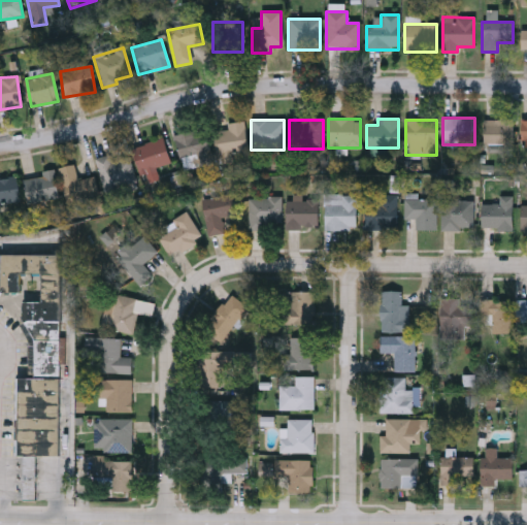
[(483,121),(514,121),(514,146),(483,146),(483,121)]
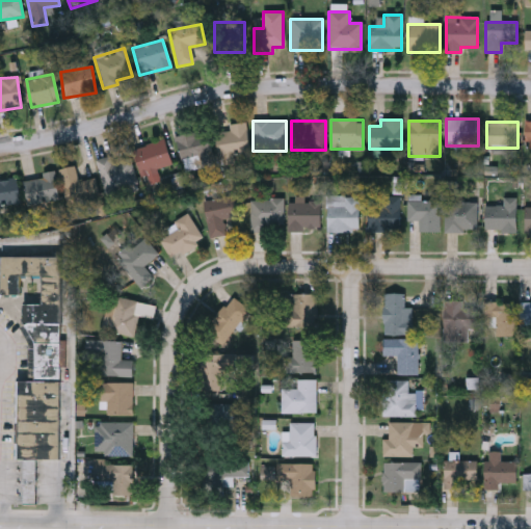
[(228,125),(245,123),(248,153),(217,157),(214,133),(228,131),(228,125)]
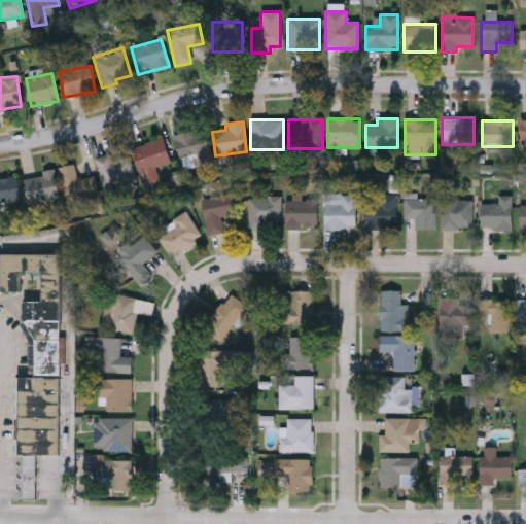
[(212,163),(199,167),(196,154),(178,159),(172,137),(204,129),(212,163)]
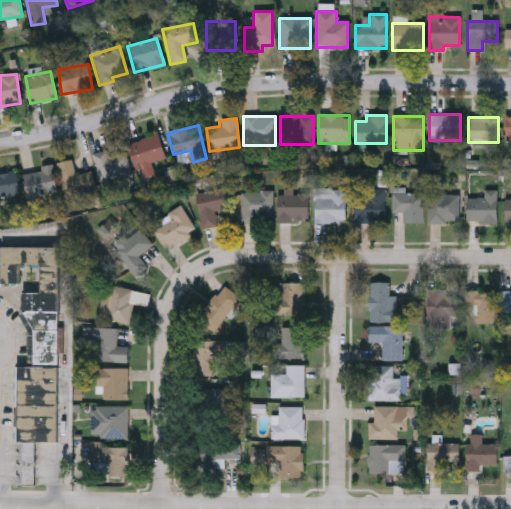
[(165,162),(135,170),(127,143),(157,135),(165,162)]
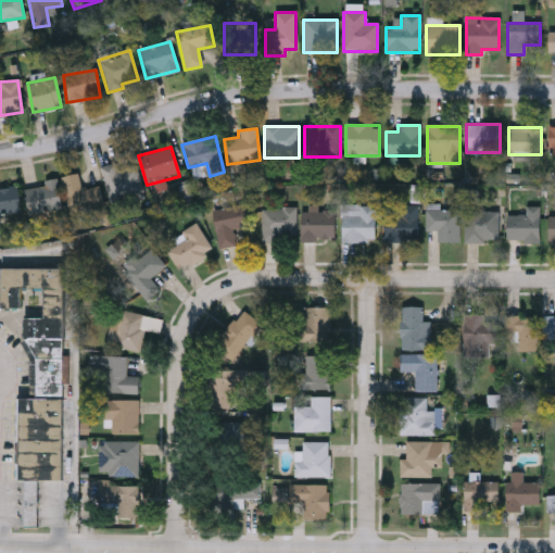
[(109,202),(101,167),(115,164),(116,167),(135,163),(142,195),(109,202)]
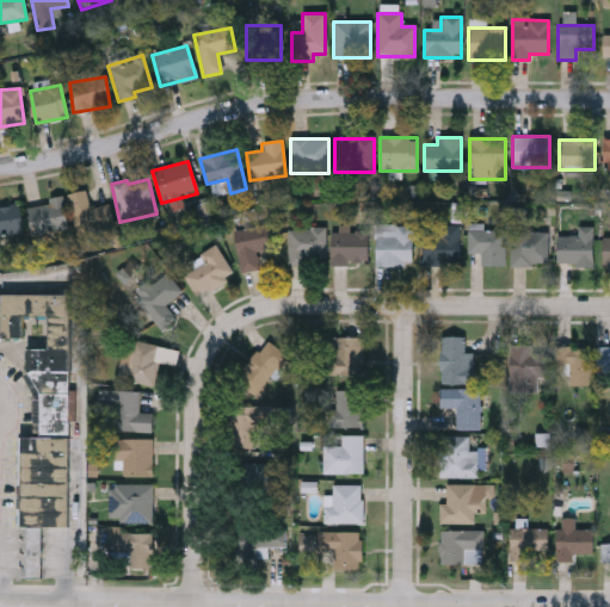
[(67,194),(85,191),(88,209),(109,205),(114,228),(75,235),(67,194)]
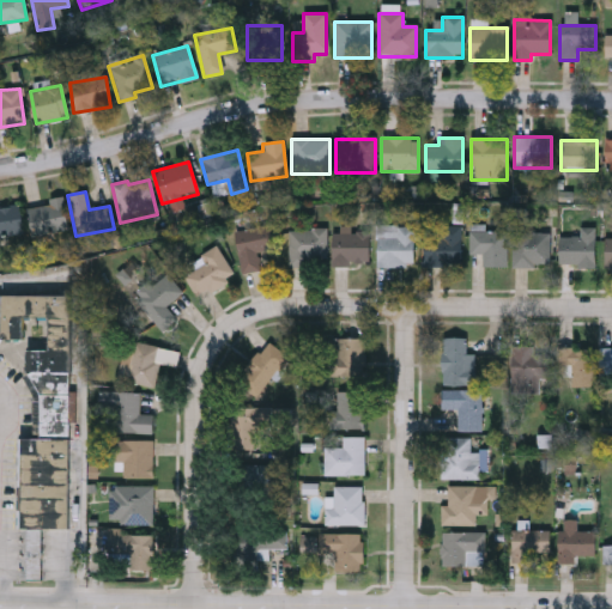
[(67,231),(31,237),(26,206),(62,200),(67,231)]
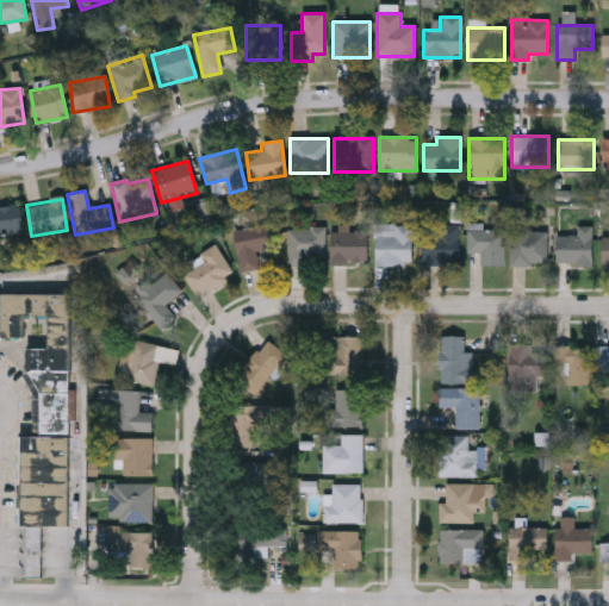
[(0,206),(20,206),(20,236),(0,236),(0,206)]
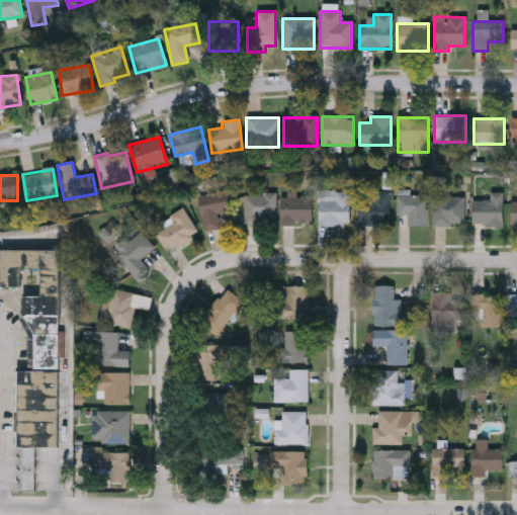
[(203,232),(198,195),(228,191),(231,210),(216,212),(219,230),(203,232)]
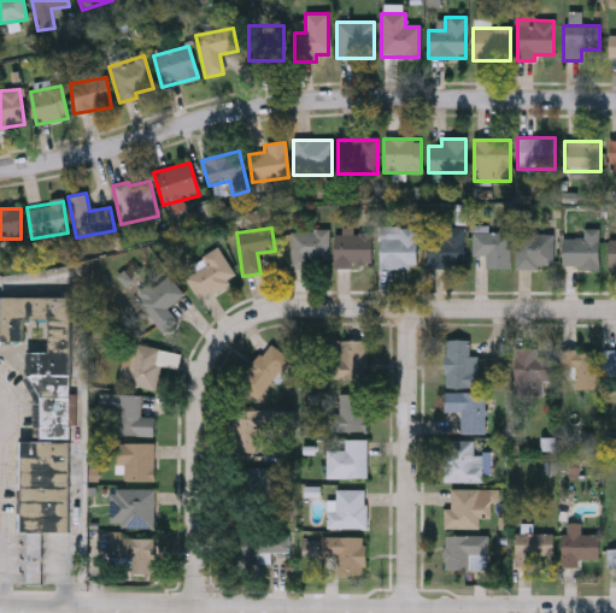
[(415,228),(415,269),(377,269),(377,228),(415,228)]
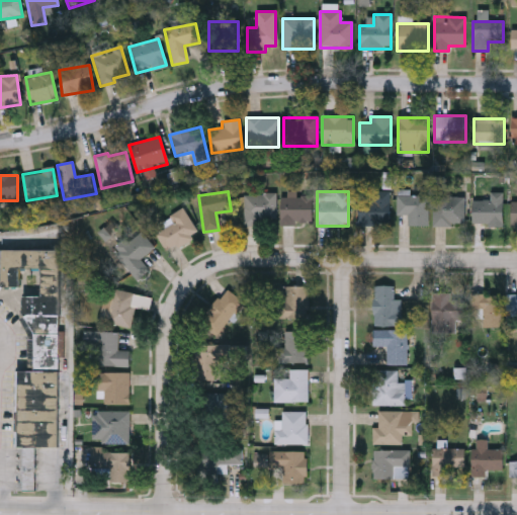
[(389,226),(357,226),(357,200),(369,200),(369,191),(389,191),(389,226)]
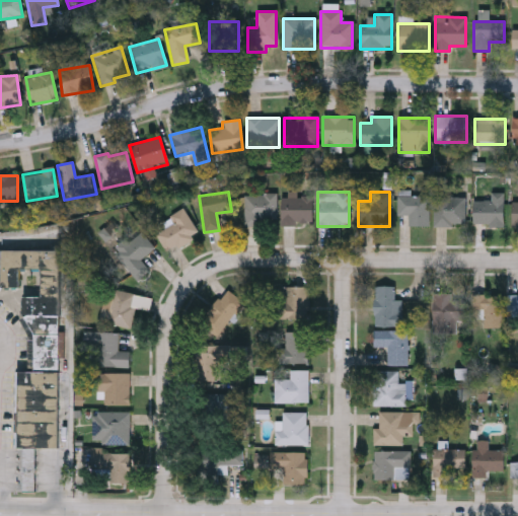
[(503,225),(472,225),(472,201),(490,201),(490,193),(503,193),(503,225)]
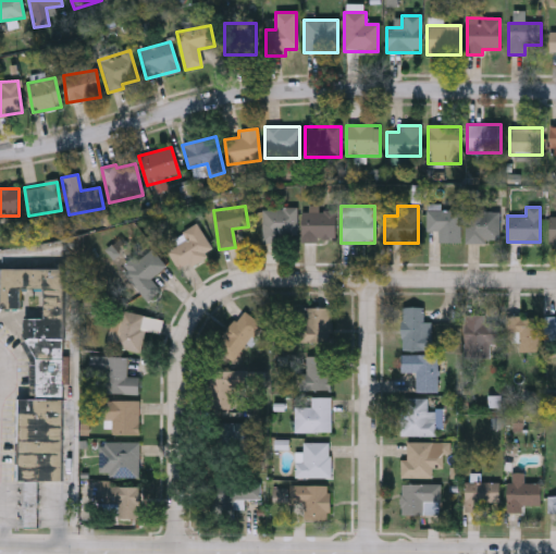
[(296,209),(296,237),(279,237),(279,243),(261,243),(261,209),(296,209)]
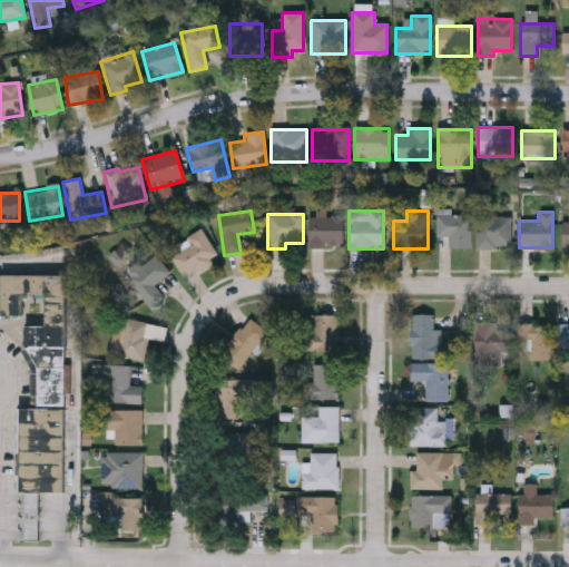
[(435,236),(435,215),(470,215),(470,248),(448,248),(448,236),(435,236)]
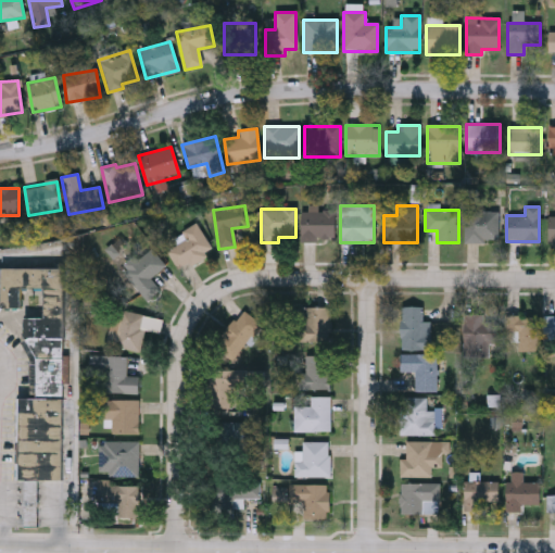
[(301,241),(301,211),(335,211),(335,241),(301,241)]
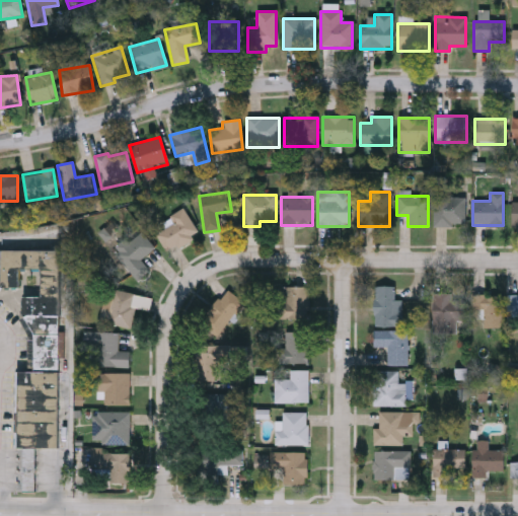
[(433,225),(433,197),(465,197),(465,225),(433,225)]
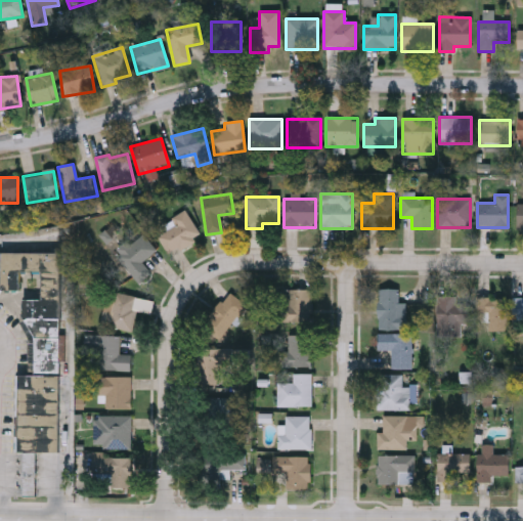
[(140,264),(149,273),(138,284),(114,258),(140,233),(156,250),(140,264)]
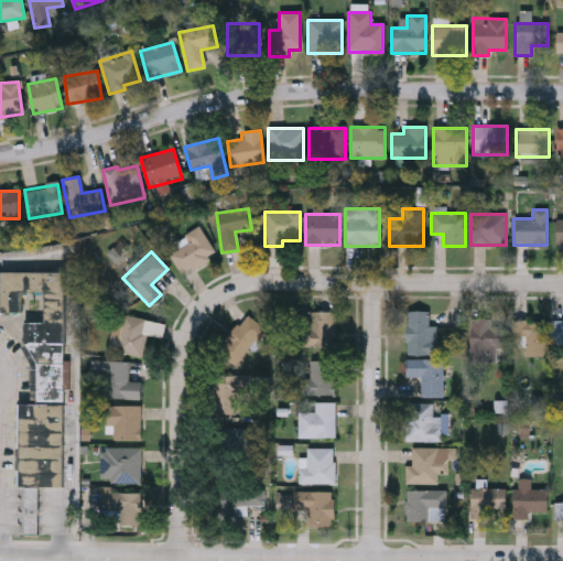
[(0,312),(22,313),(22,292),(45,293),(45,323),(24,322),(24,344),(36,366),(35,405),(19,403),(17,486),(63,486),(66,274),(0,273),(0,312)]
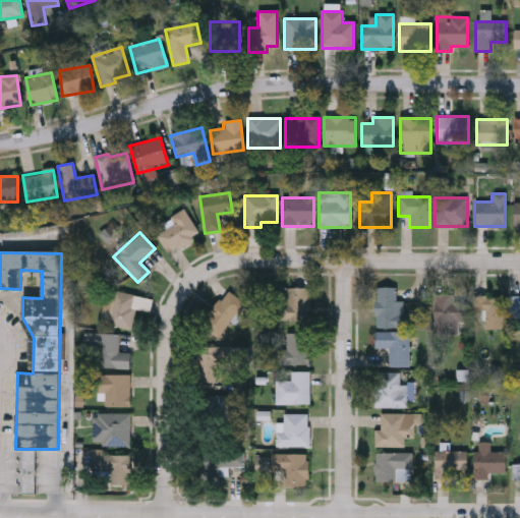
[(374,328),(374,287),(396,287),(396,301),(403,301),(403,328),(374,328)]
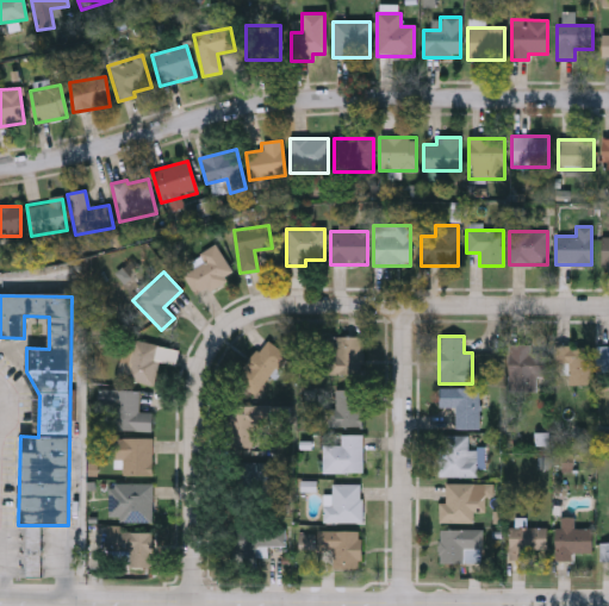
[(325,374),(325,338),(362,338),(362,374),(325,374)]
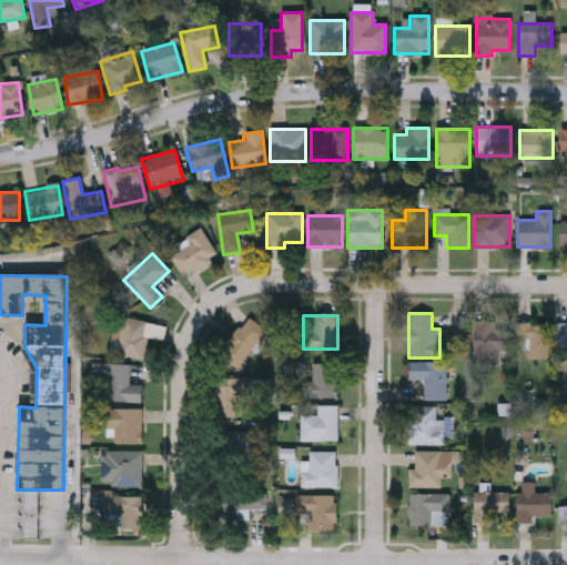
[(165,326),(162,341),(147,338),(142,360),(112,353),(120,316),(165,326)]
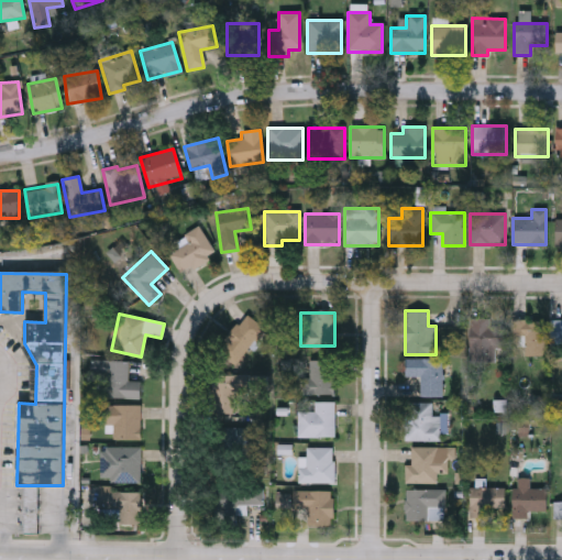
[(221,346),(244,314),(264,329),(242,360),(221,346)]
